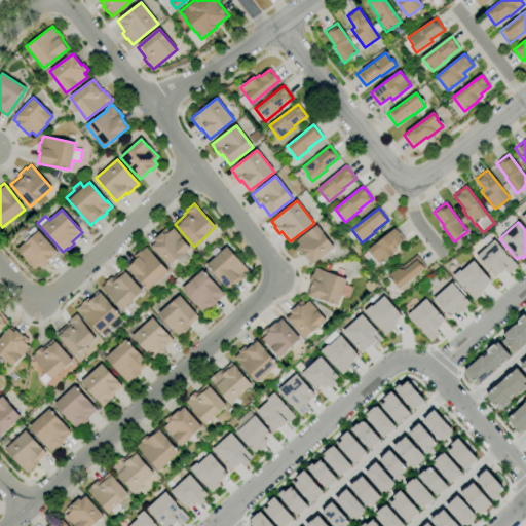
[(311,265),(302,253),(300,255),(296,248),(299,245),(296,241),(316,225),(334,248),(311,265)]
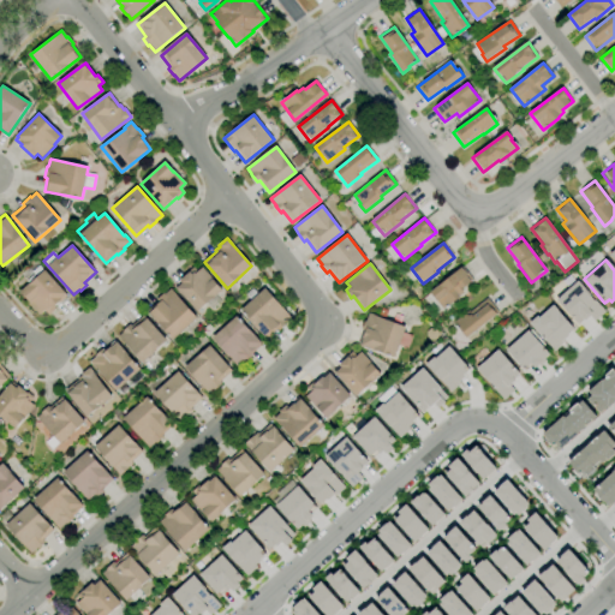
[(48,315),(45,310),(40,314),(21,292),(29,284),(27,281),(34,275),(33,273),(40,266),(45,272),(45,270),(67,296),(54,308),(55,309),(48,315)]
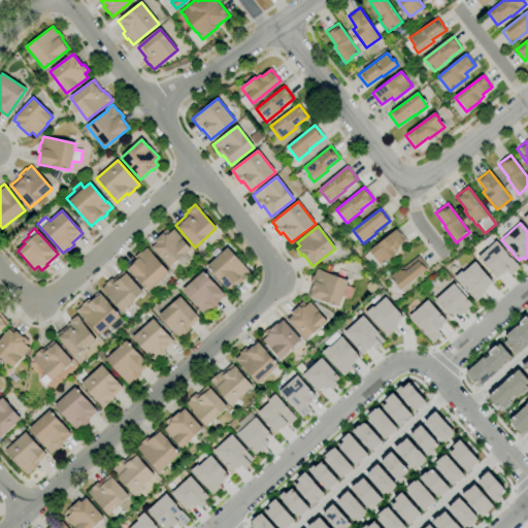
[(169,268),(149,245),(166,229),(170,233),(173,230),(184,240),(184,241),(191,250),(169,268)]
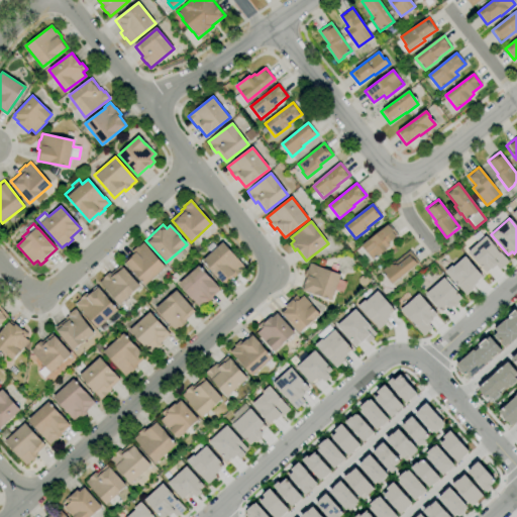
[(373,261),(362,246),(389,224),(398,235),(388,243),(390,246),(373,261)]
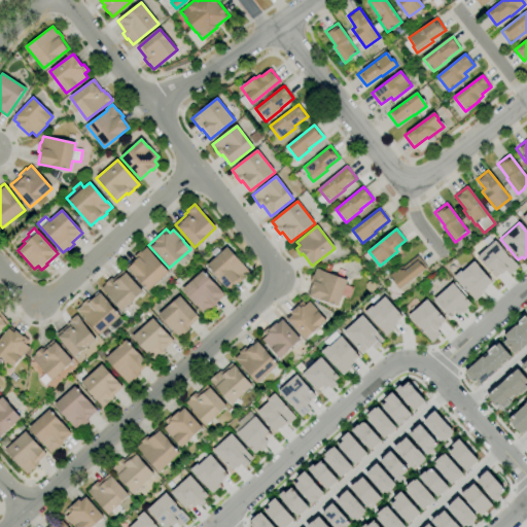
[(494,240),(505,252),(504,253),(507,257),(508,256),(518,267),(508,275),(504,271),(500,275),(498,273),(494,278),(476,256),(494,240)]
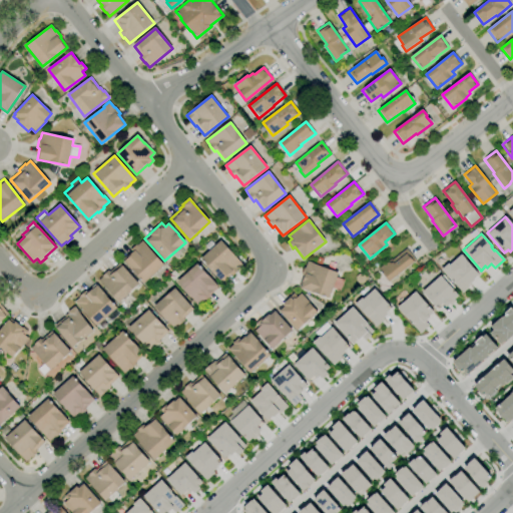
[(222,283),(201,259),(209,250),(205,245),(210,240),(215,245),(221,240),(242,265),(237,270),(238,271),(232,276),(231,275),(222,283)]
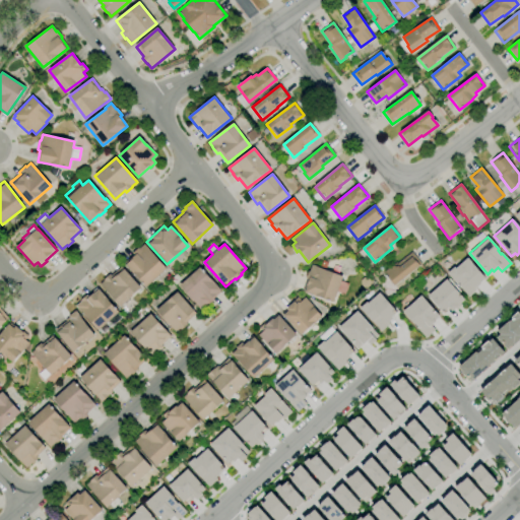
[(146,287),(124,264),(133,255),(132,254),(139,248),(140,249),(144,245),(167,269),(146,287)]
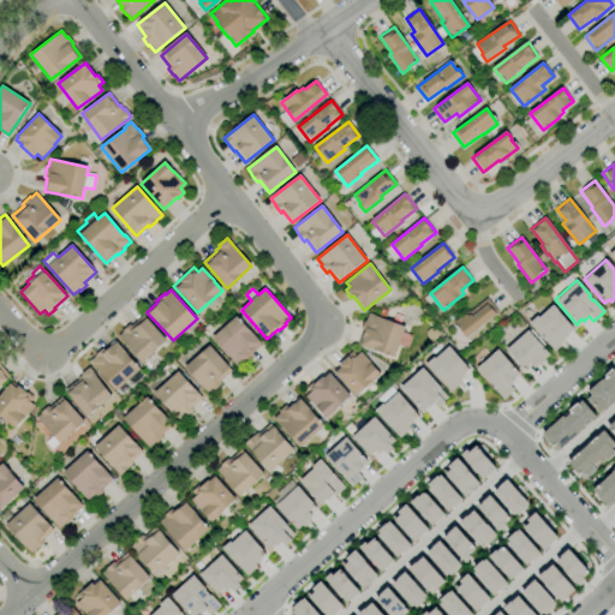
[(466,338),(454,322),(469,311),(470,312),(488,298),(499,312),(466,338)]
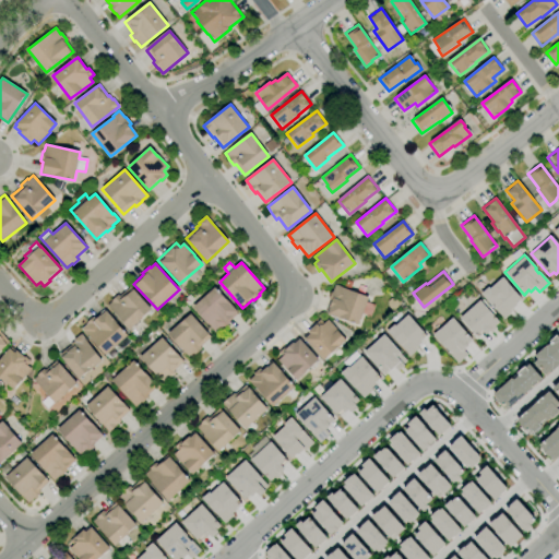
[(488,288),(501,276),(521,298),(514,302),(515,304),(510,309),(511,310),(502,319),(480,293),(487,287),(488,288)]
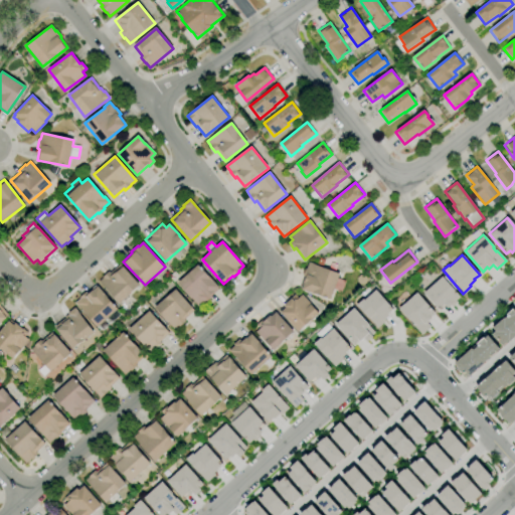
[(330,300),(300,288),(305,277),(303,276),(306,269),(307,270),(310,263),(340,275),(330,300)]
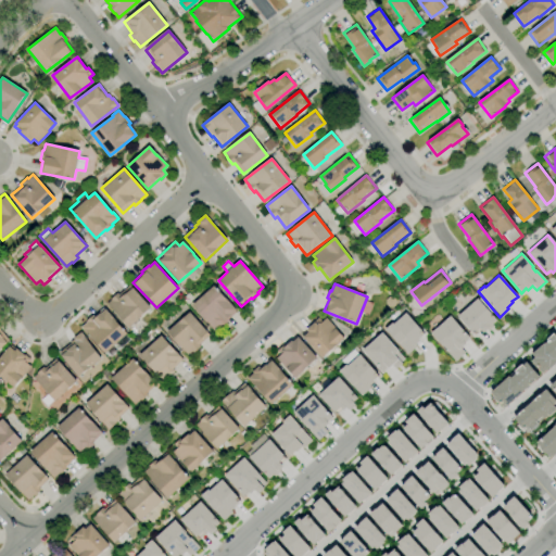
[(129,328),(108,304),(111,301),(111,300),(117,293),(119,295),(129,286),(151,307),(129,328)]
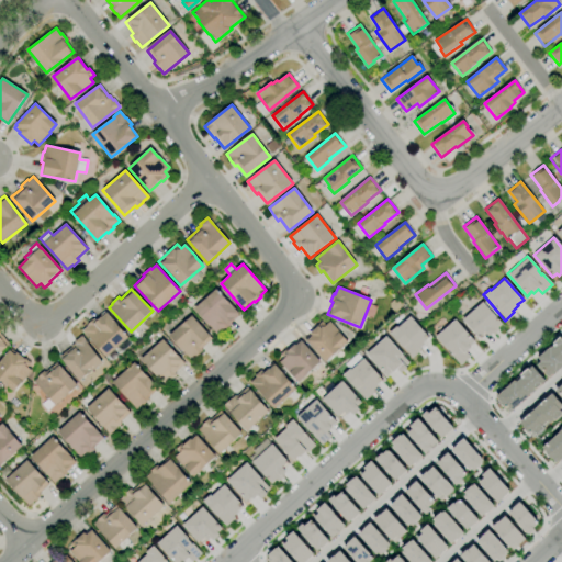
[(217,336),(212,330),(213,329),(194,308),(216,289),(239,315),(229,324),(232,325),(224,332),(224,330),(217,336)]
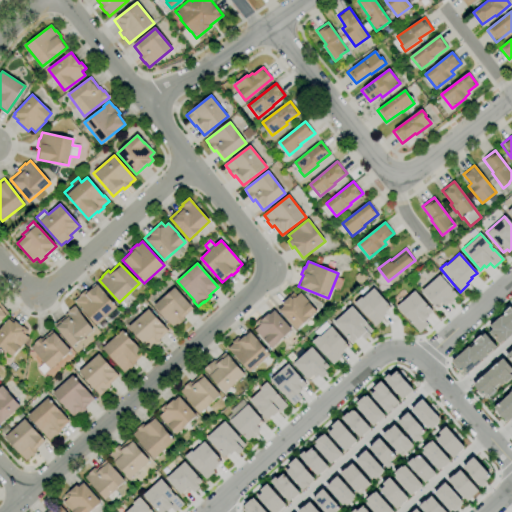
[(420,291),(434,307),(440,302),(444,306),(447,303),(448,305),(454,300),(452,298),(456,295),(438,274),(420,291)]
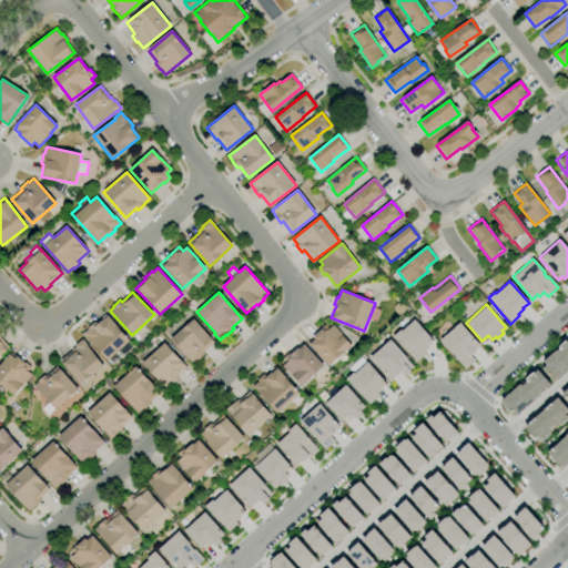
[(108,361),(89,340),(88,341),(83,335),(89,330),(88,328),(94,322),(97,324),(107,315),(130,341),(108,361)]
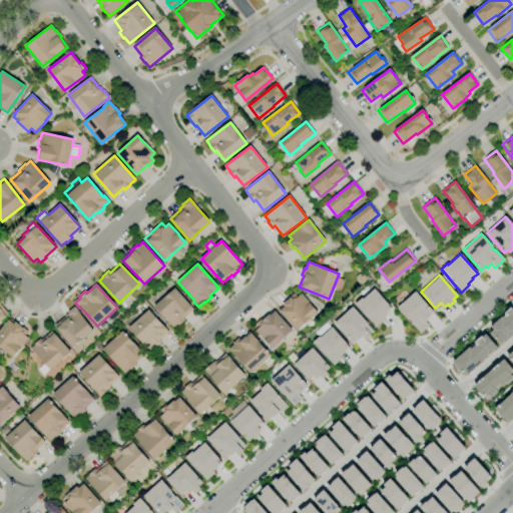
[(174,329),(154,307),(174,289),(193,310),(183,319),(185,321),(179,326),(178,325),(174,329)]
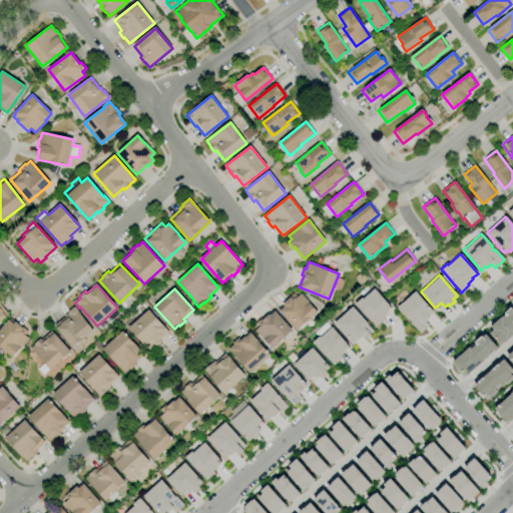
[(362,299),(374,289),(391,308),(386,313),(387,314),(382,318),(383,320),(375,327),(354,304),(361,298),(362,299)]
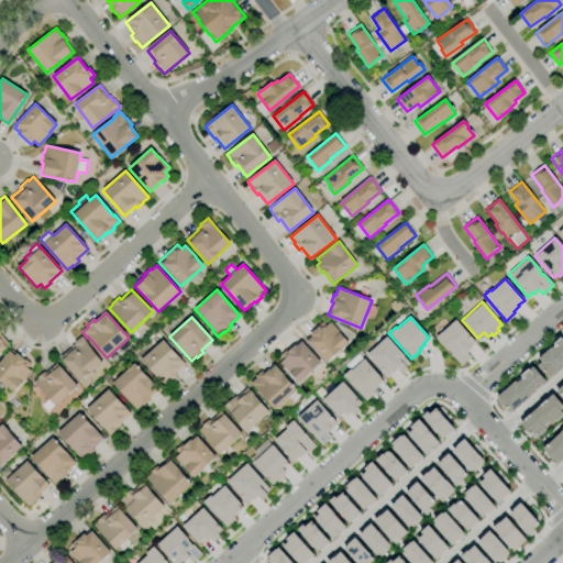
[(434,338),(446,351),(448,350),(451,354),(451,355),(460,365),(471,356),(466,352),(471,349),(470,346),(474,342),(454,319),(434,338)]
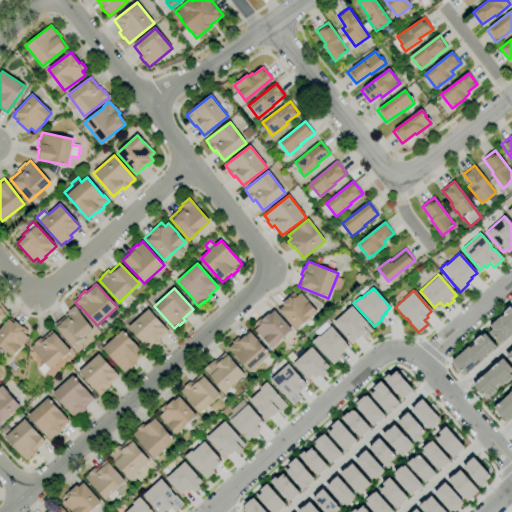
[(296,330),(277,308),(282,303),(283,303),(288,299),(288,298),(294,293),(297,296),(301,293),(309,303),(317,312),(296,330)]
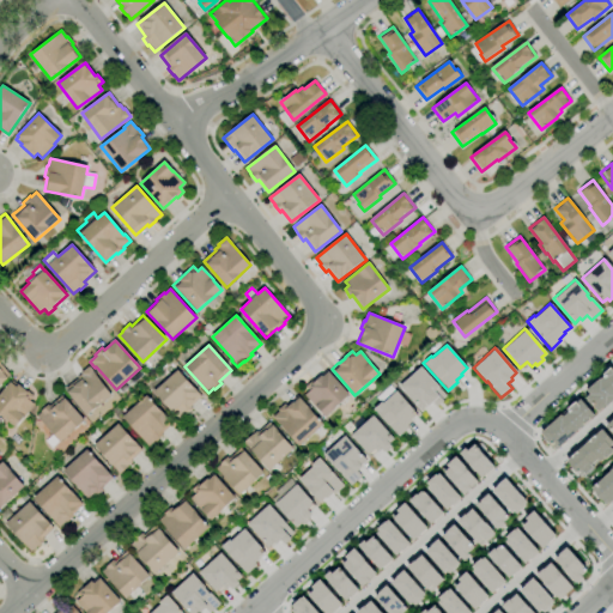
[(0,384),(0,360),(1,362),(0,364),(10,376),(0,384)]
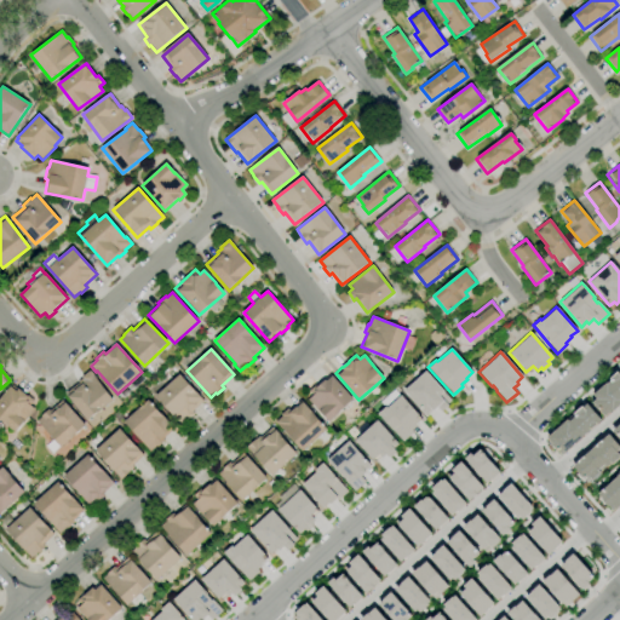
[(86,420),(65,394),(79,384),(78,383),(82,379),(81,377),(90,371),(97,379),(96,379),(113,400),(86,420)]
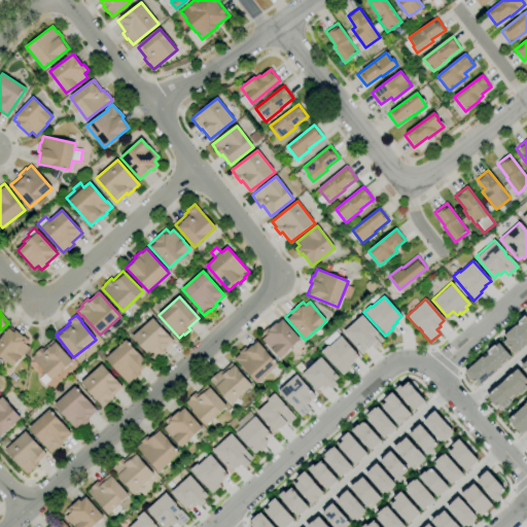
[(342,331),(360,315),(382,340),(379,343),(380,345),(375,349),(371,346),(366,349),(365,348),(360,352),(342,331)]
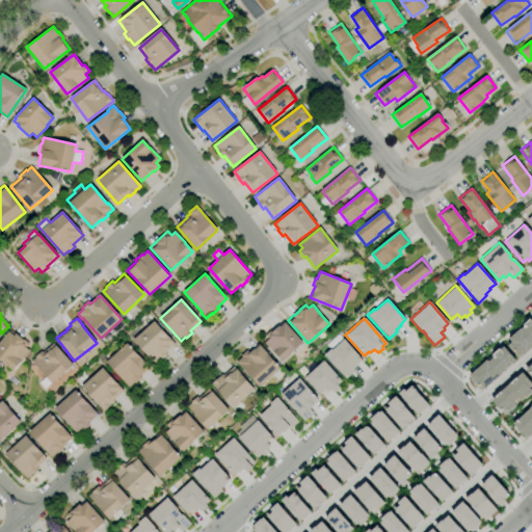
[(510,342),(507,339),(520,327),(520,328),(523,325),(522,324),(529,319),(531,323),(531,345),(525,352),(524,351),(517,357),(506,345),(510,342)]
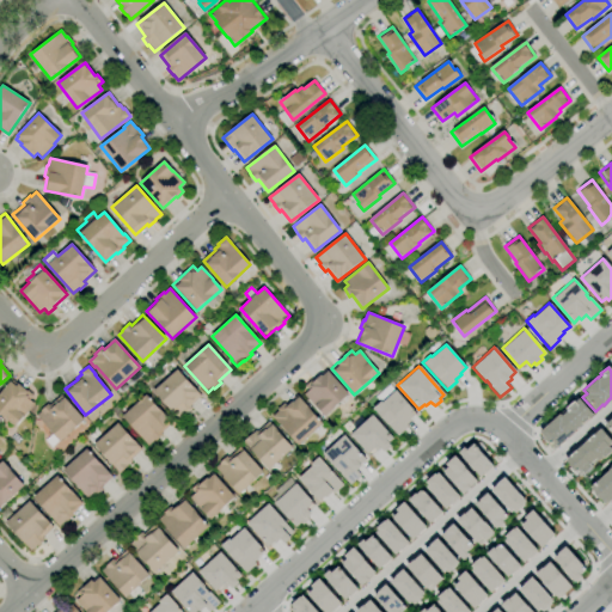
[(178,420),(153,392),(178,369),(201,397),(190,407),(193,409),(185,415),(185,414),(178,420)]
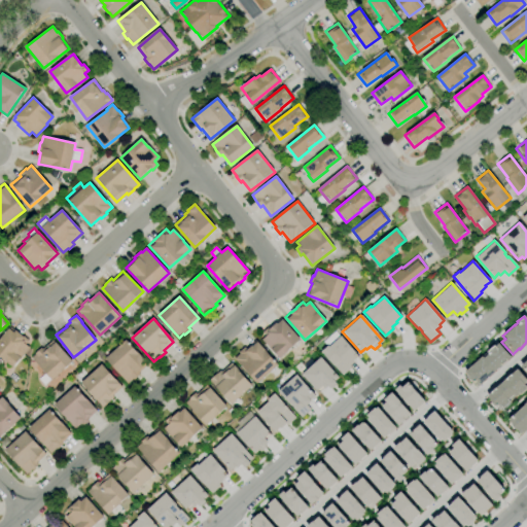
[(279,359),(262,341),(266,337),(262,334),(269,327),(271,328),(275,324),(274,324),(280,318),(301,340),(279,359)]
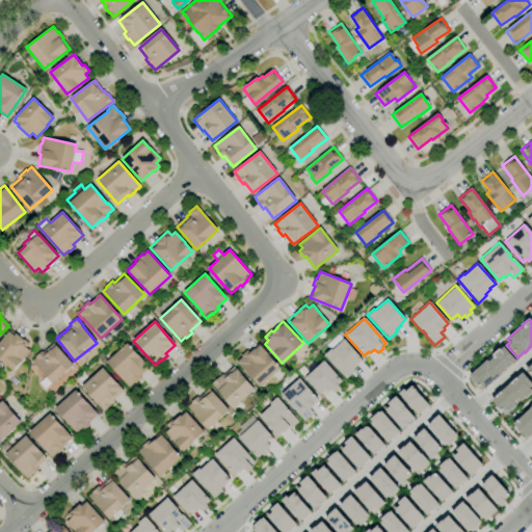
[(12,371),(0,360),(0,342),(10,330),(15,335),(17,333),(29,344),(26,347),(30,351),(12,371)]
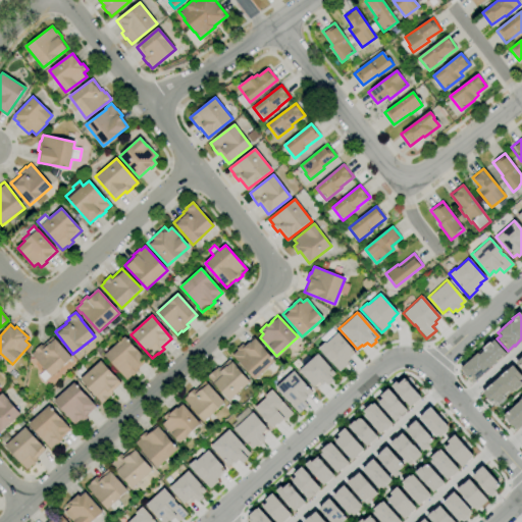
[(324,344),(336,332),(355,352),(349,357),(350,358),(345,363),(346,364),(337,371),(316,348),(323,342),(324,344)]
